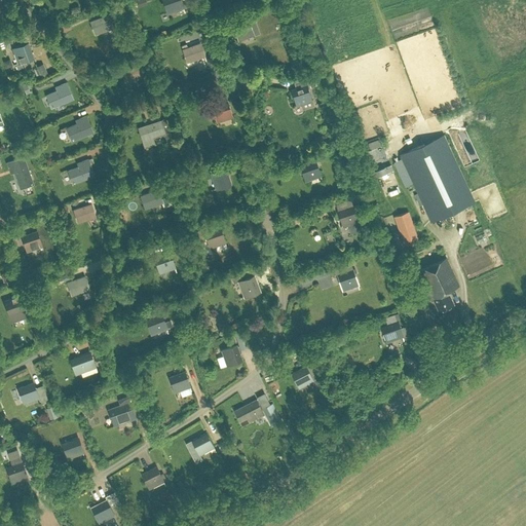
[(183,7),(180,0),(163,0),(168,12),(183,7)]
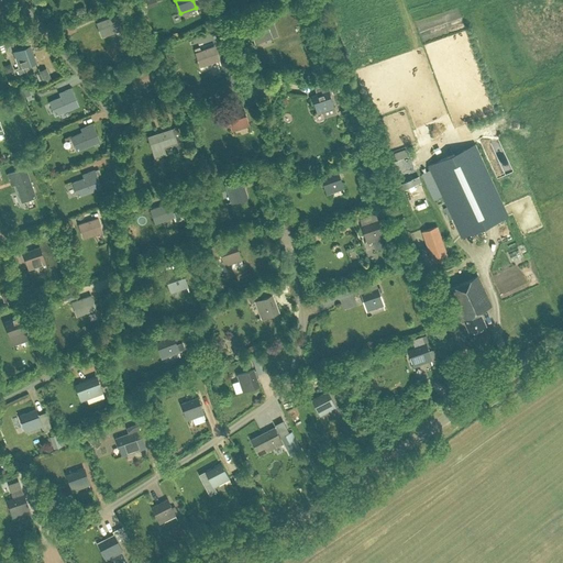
[(120,30),(116,15),(97,22),(101,35),(120,30)]
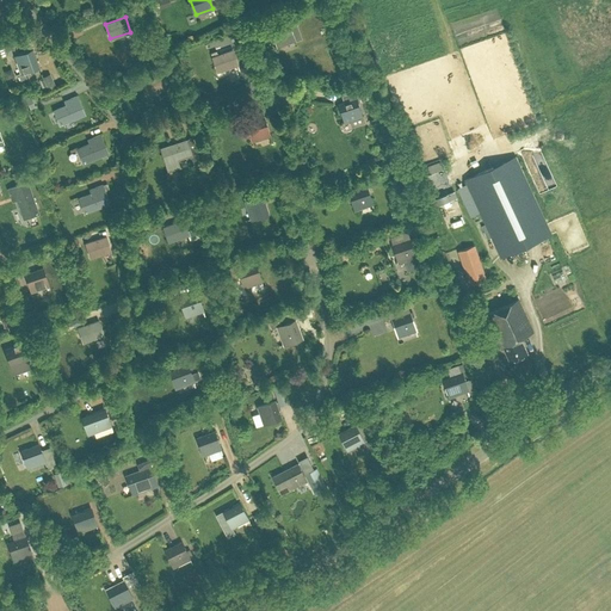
[(295,39),(289,23),(271,29),(277,47),(295,39)]
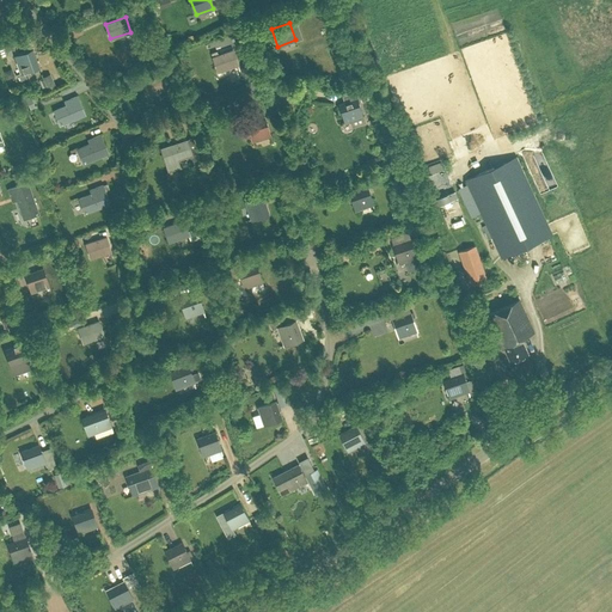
[(346,51),(342,42),(334,46),(336,55),(346,51)]
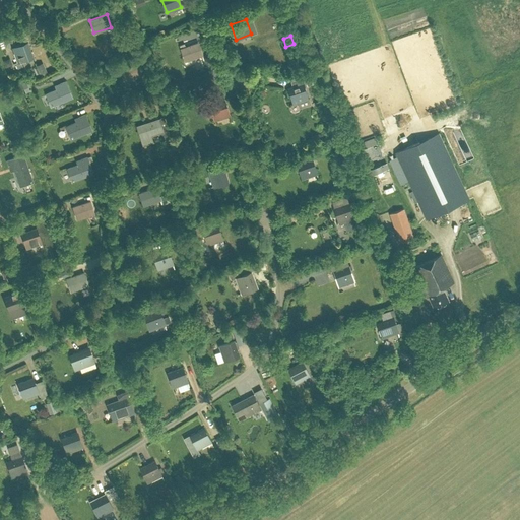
[(33,57),(27,42),(12,47),(17,62),(33,57)]
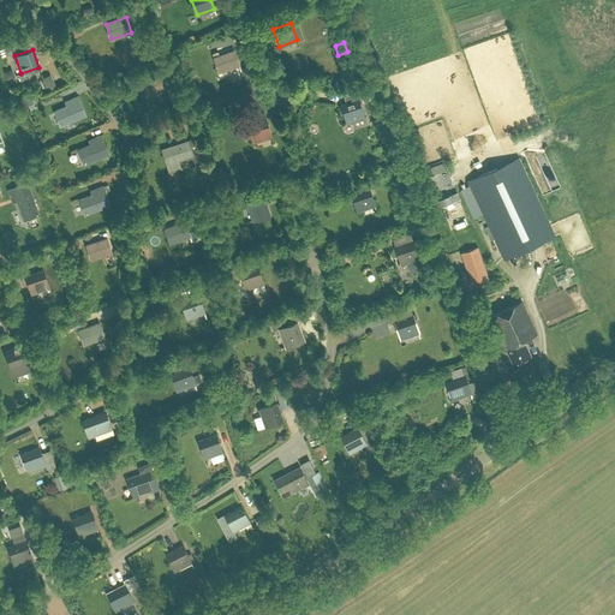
[(239,65),(234,49),(214,57),(219,72),(239,65)]
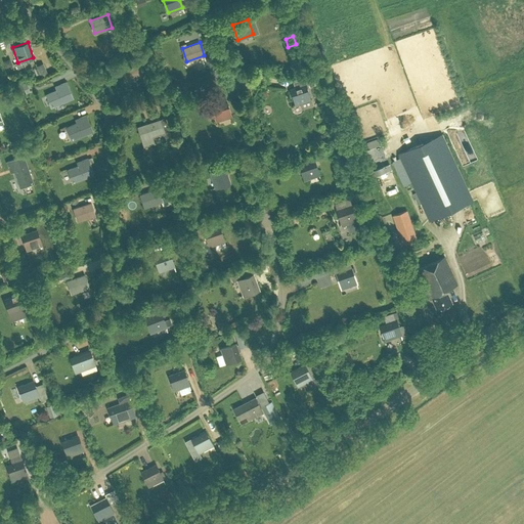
[(47,72),(43,62),(36,66),(40,75),(47,72)]
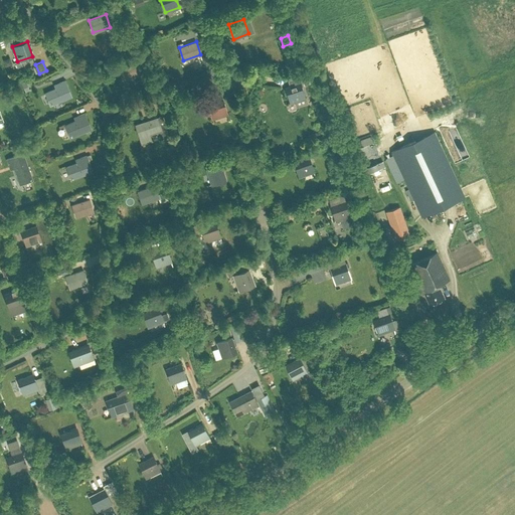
[(140,74),(136,61),(119,67),(123,80),(140,74)]
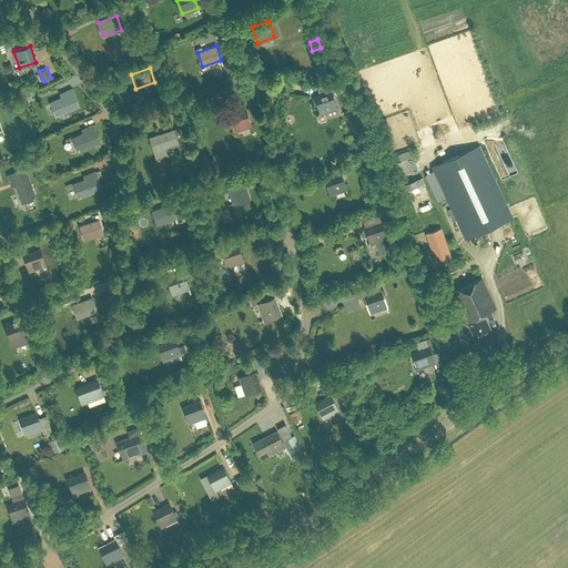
[(80,107),(73,91),(49,102),(56,117),(80,107)]
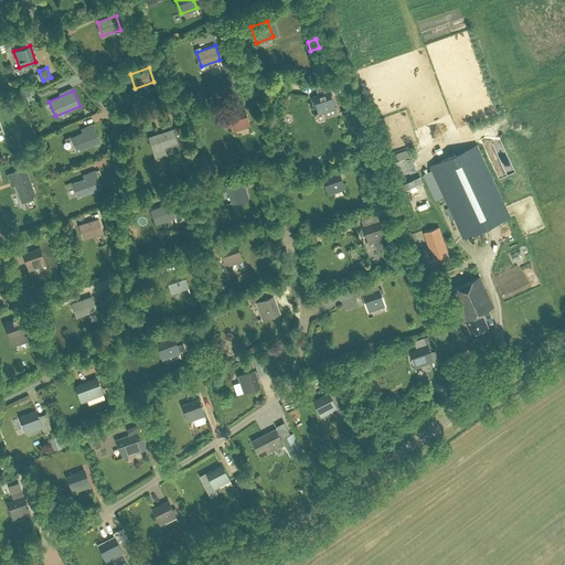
[(334,107),(330,91),(313,95),(318,112),(334,107)]
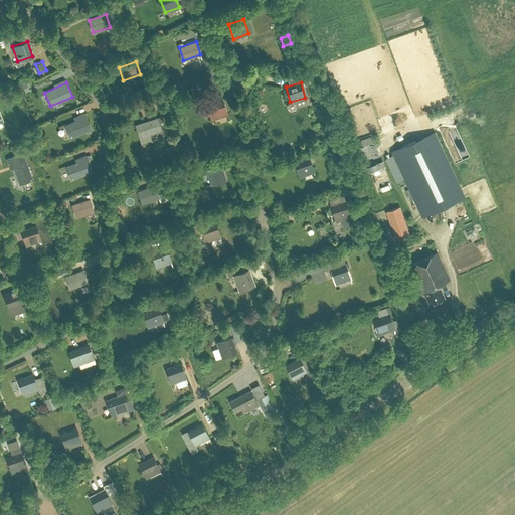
[(227,114),(222,99),(207,104),(207,102),(199,104),(202,112),(209,110),(212,119),(227,114)]
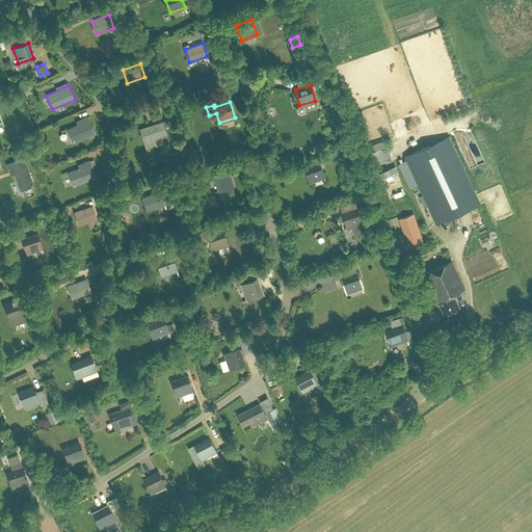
[(251,112),(249,105),(239,108),(241,115),(251,112)]
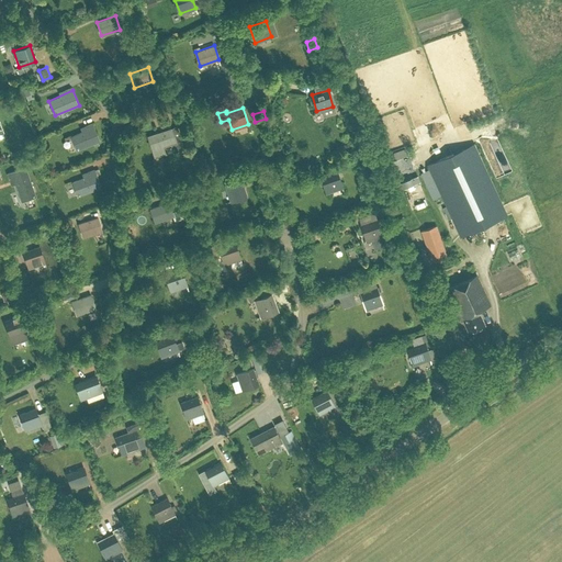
[(100,141),(93,126),(70,136),(76,150),(100,141)]
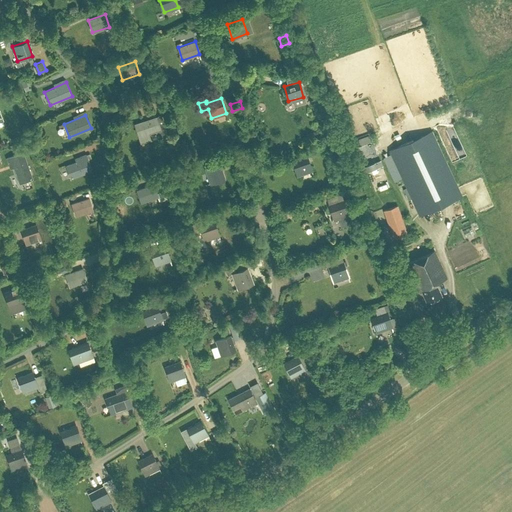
[(166,132),(161,115),(135,124),(141,142),(150,139),(148,133),(160,129),(162,134),(166,132)]
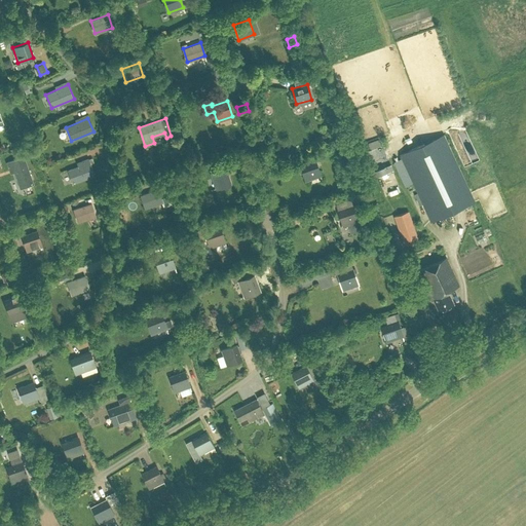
[(406,132),(403,124),(397,127),(401,135),(406,132)]
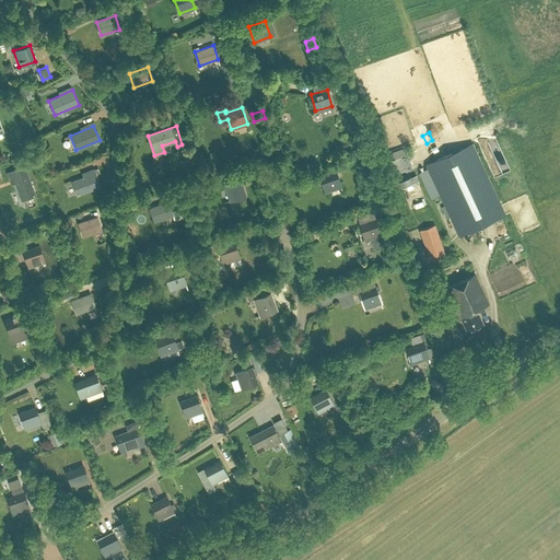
[(505,213),(473,142),(426,164),(458,235),(505,213)]
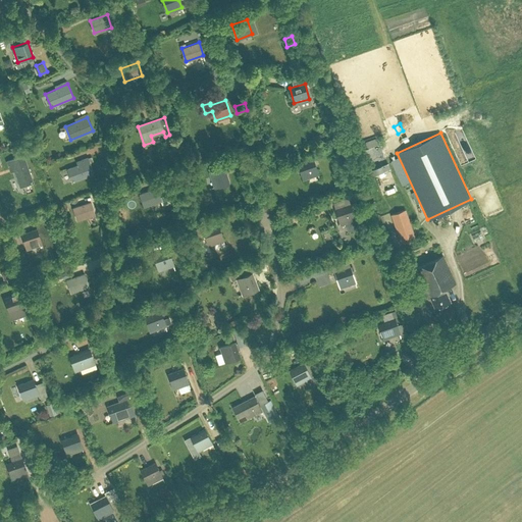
[(380,150),(373,152),(376,167),(384,165),(380,150)]
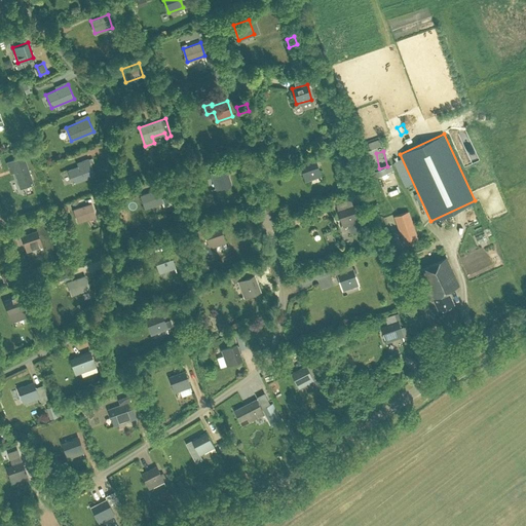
[(34,184),(24,155),(9,160),(20,189),(34,184)]
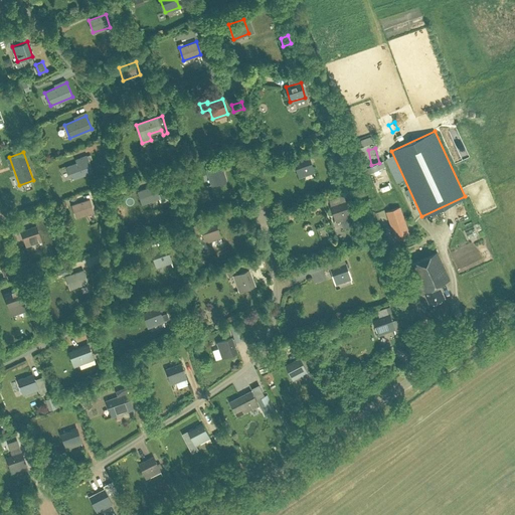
[(178,158),(174,154),(168,159),(172,163),(178,158)]
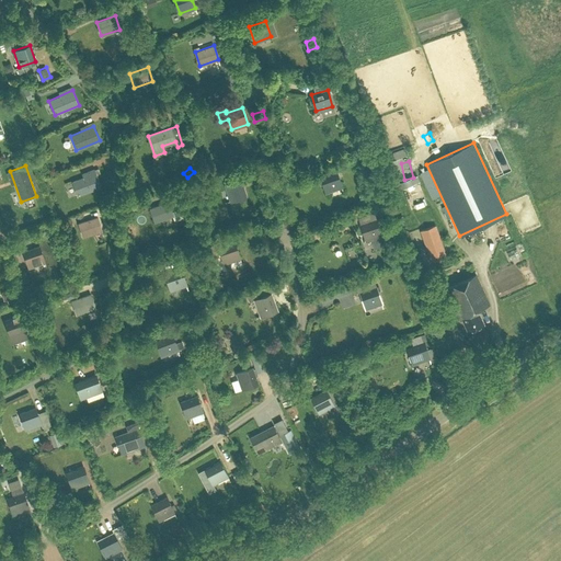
[(101,186),(95,172),(71,181),(77,196),(101,186)]
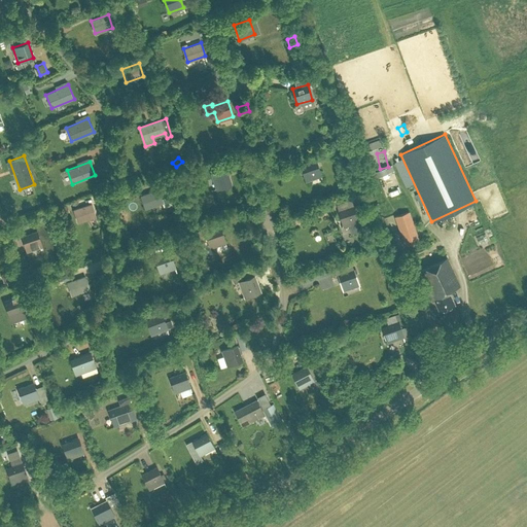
[(322,177),(317,163),(303,167),(307,182),(322,177)]
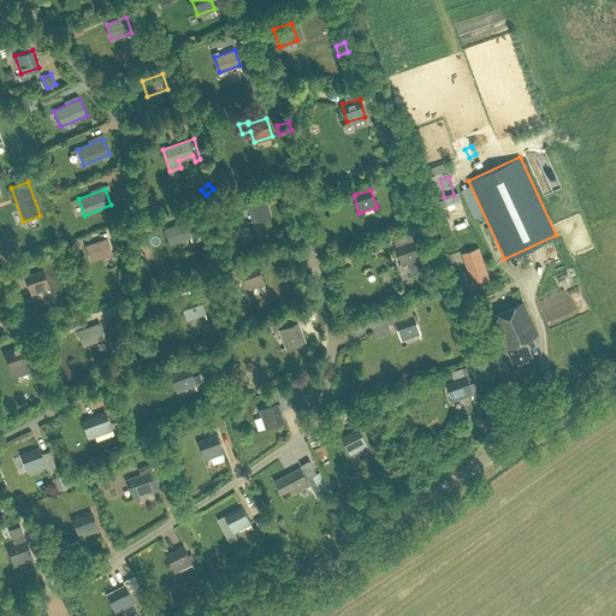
[(270,215),(265,197),(247,202),(252,220),(270,215)]
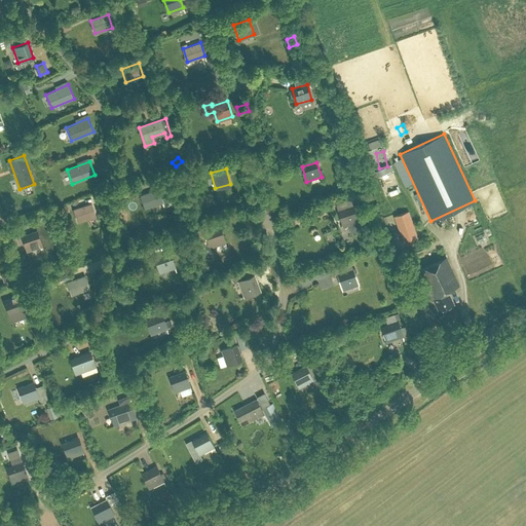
[(397,175),(382,181),(391,202),(406,196),(397,175)]
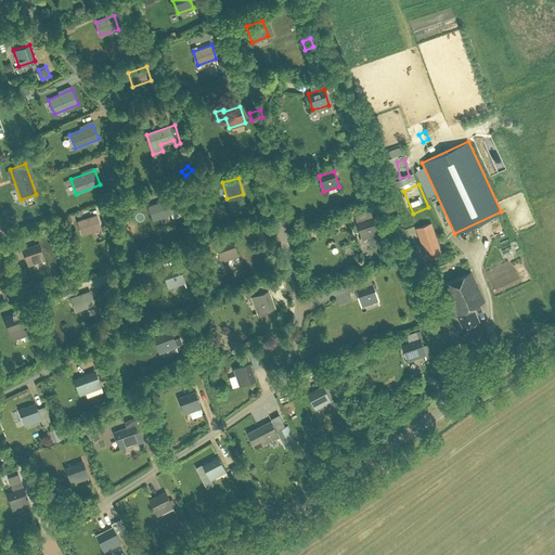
[(172,203),(171,197),(149,206),(153,219),(171,213),(168,204),(172,203)]
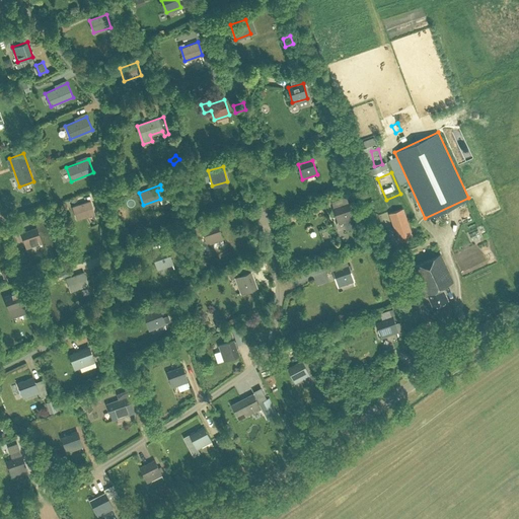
[(94,213),(90,201),(73,206),(77,219),(94,213)]
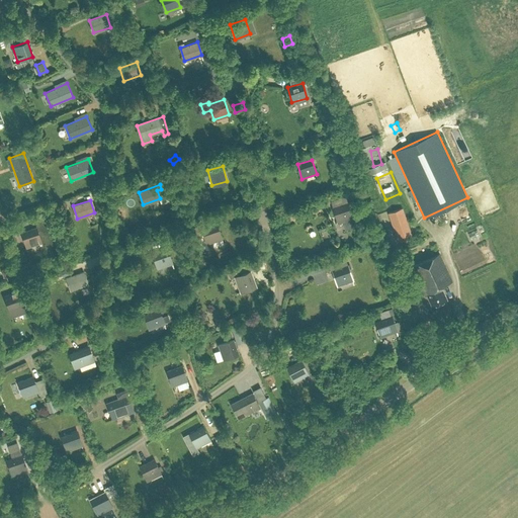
[(355,225),(348,203),(333,208),(338,223),(342,222),(344,229),(355,225)]
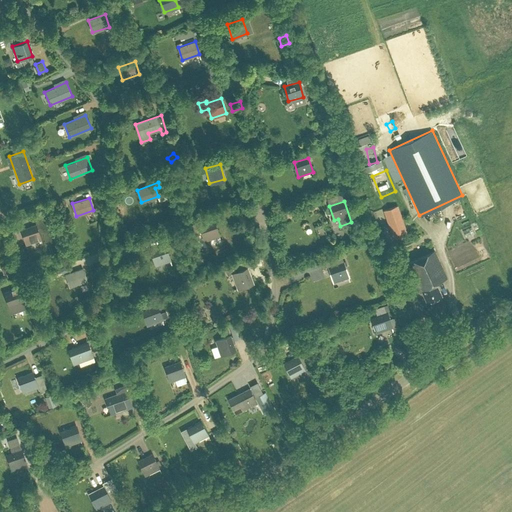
[(408,233),(398,205),(384,210),(394,238),(408,233)]
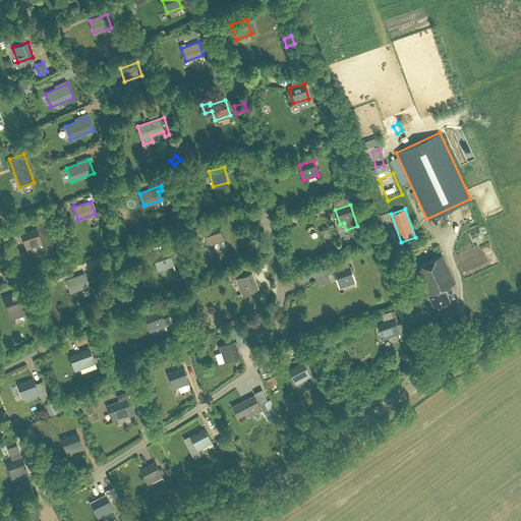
[(475,218),(468,209),(459,215),(465,224),(475,218)]
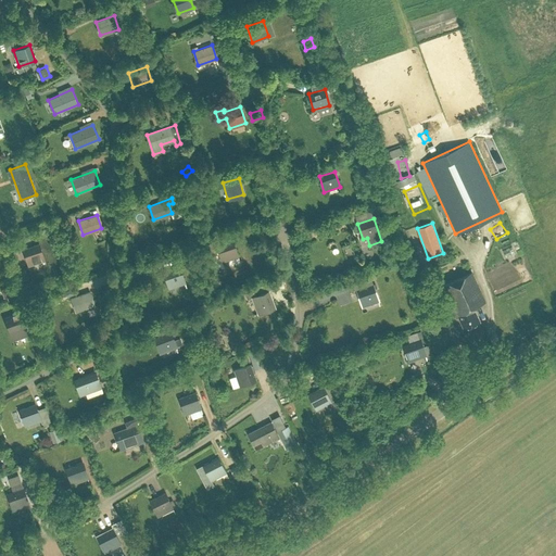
[(239,256),(232,240),(217,245),(223,262),(239,256)]
